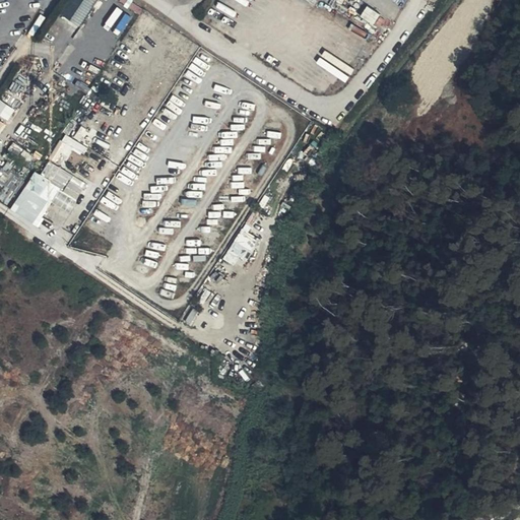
[(83,26),(99,0),(61,0),(55,10),(83,26)]
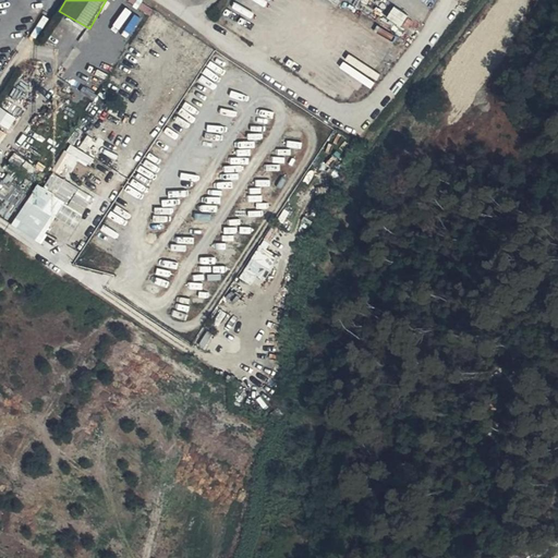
[(2,107),(0,109),(0,120),(10,126),(16,117),(2,107)]
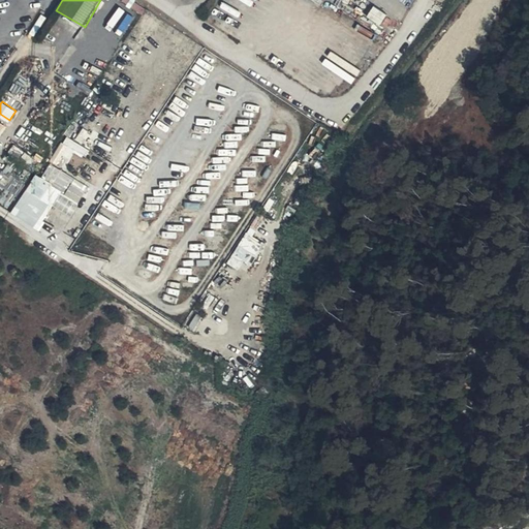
[(0,143),(2,145),(14,127),(0,117),(0,143)]
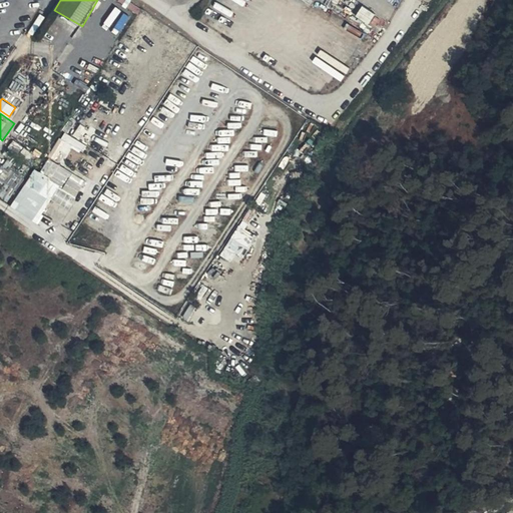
[(42,170),(35,166),(12,205),(38,221),(52,197),(70,208),(78,194),(63,185),(71,170),(49,157),(42,170)]
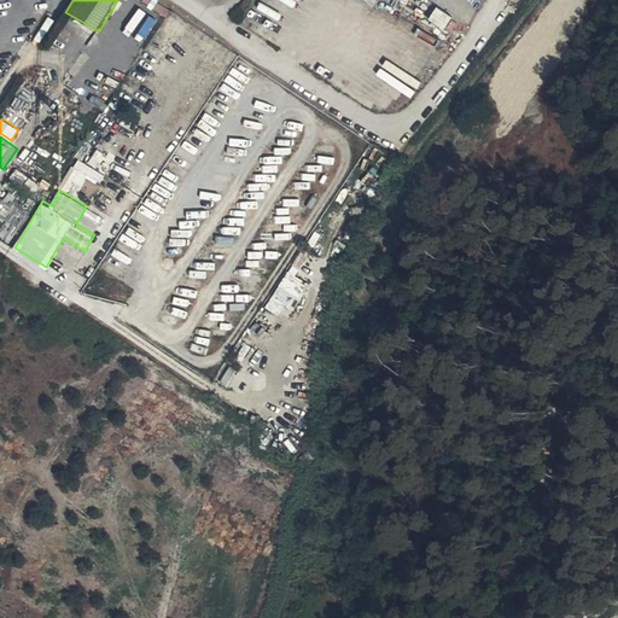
[(275,296),(293,305),(303,287),(285,278),(275,296)]
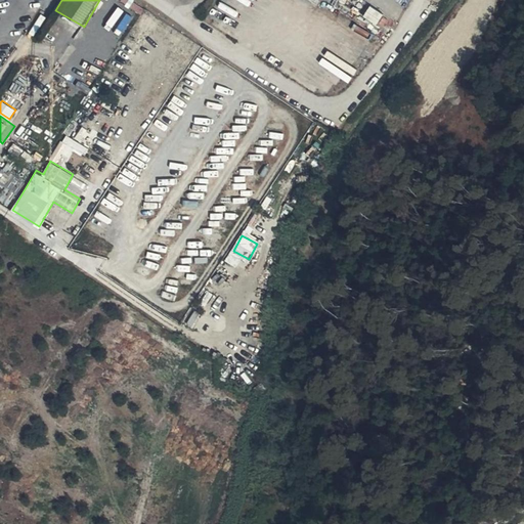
All buildings are outlined.
